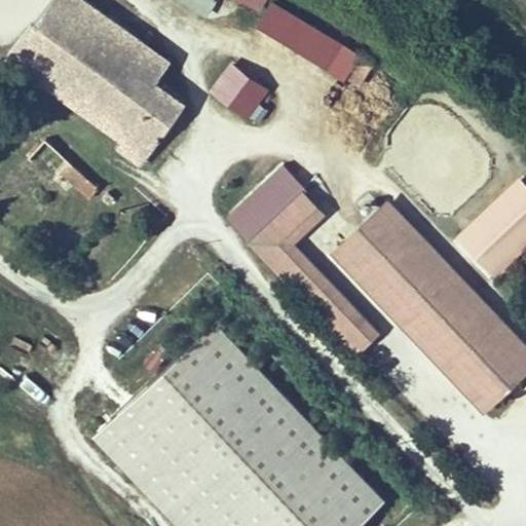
[(83,115),(120,62),(150,82),(167,58),(83,0),(52,0),(9,63),(83,115)]
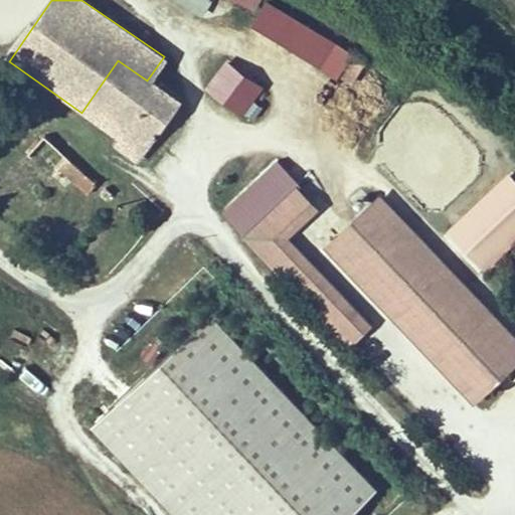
[(181,0),(200,12),(207,0),(181,0)]
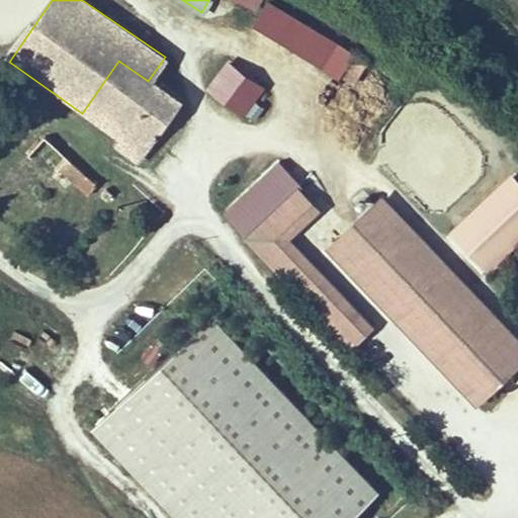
[(283,0),(264,0),(254,17),(355,78),(371,53),(283,0)]
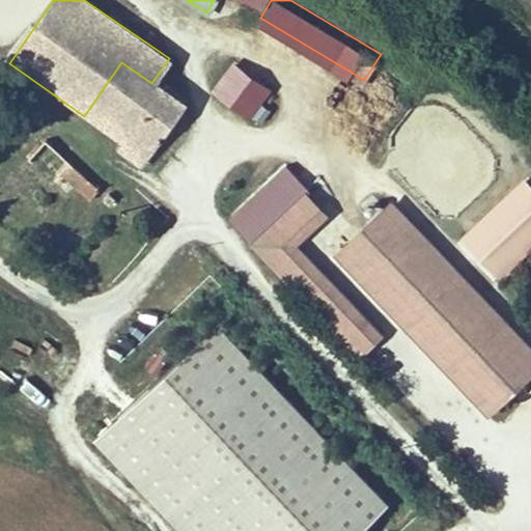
[(121,62),(84,116),(129,146),(151,162),(188,109),(151,83),(121,62)]
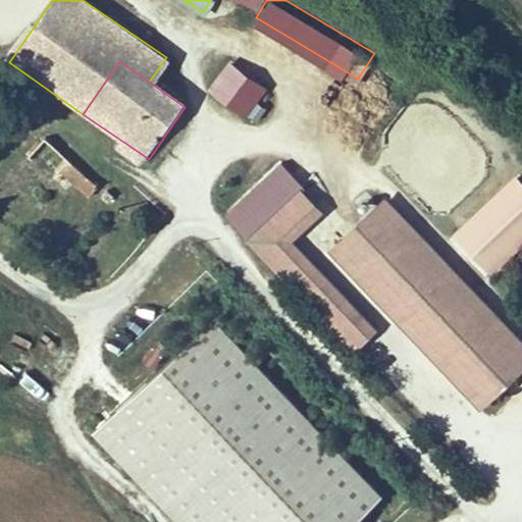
[(229,61),(209,90),(247,117),(268,90),(229,61)]
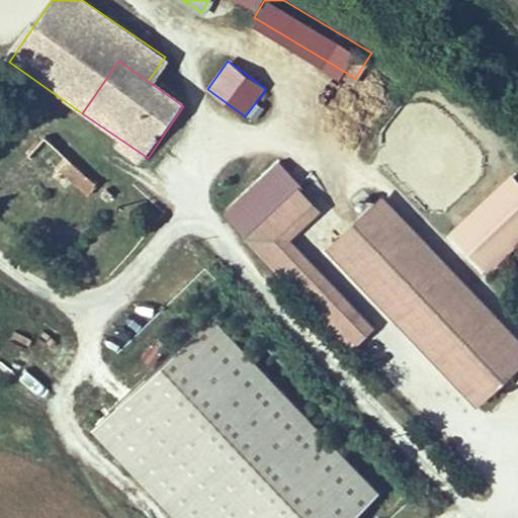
[(70,161),(74,157),(45,133),(22,159),(53,183),(62,172),(87,193),(96,182),(70,161)]
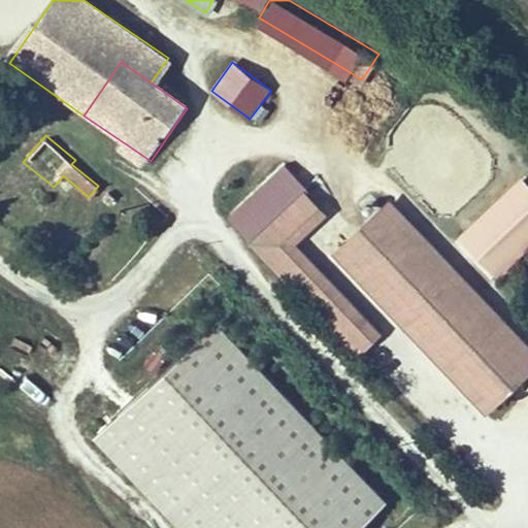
[(151,161),(128,145),(123,154),(144,168),(151,161)]
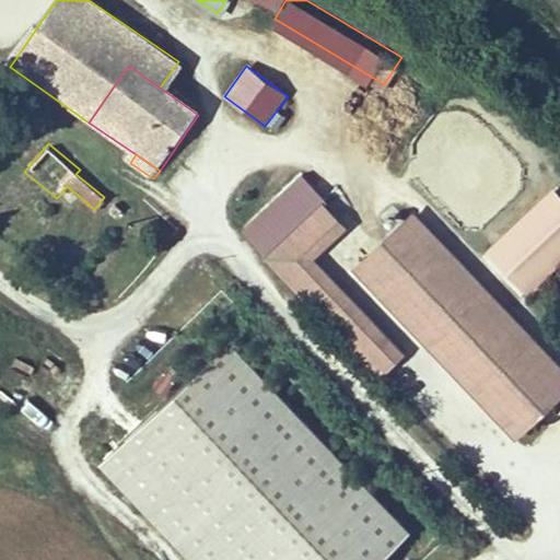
[(265,256),(323,200),(300,176),(242,232),(265,256)]
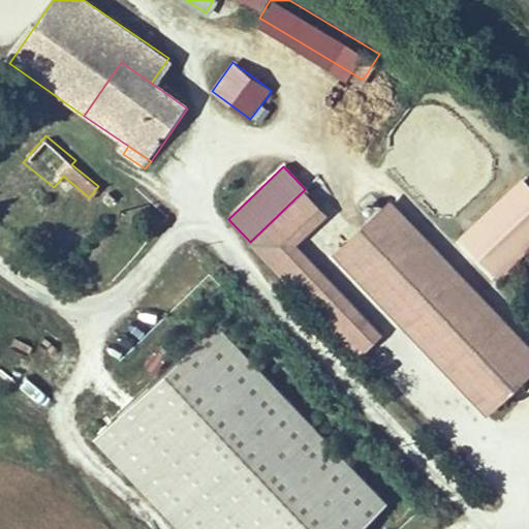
[(528,249),(528,184),(522,177),(468,228),(508,270),(528,249)]
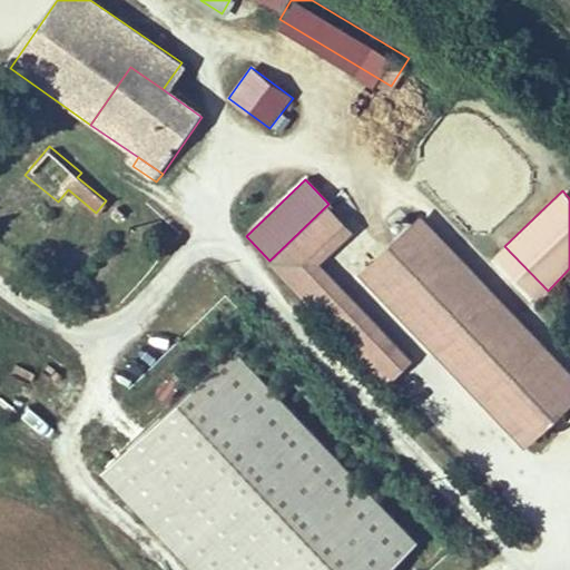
[(386,387),(414,361),(318,263),(353,231),(328,204),(269,261),(267,264),(386,387)]
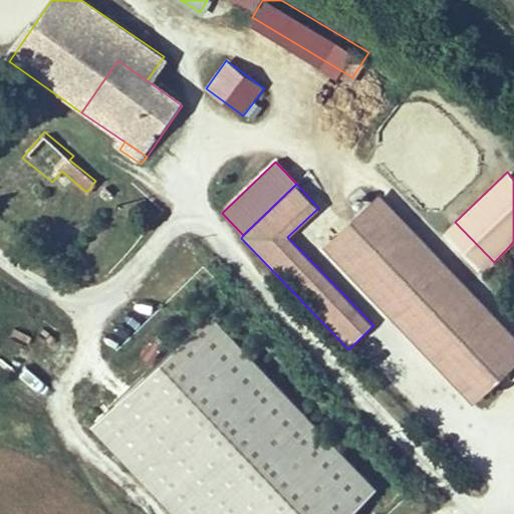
[(513,336),(378,196),(323,248),(463,394),(513,344),(513,336)]
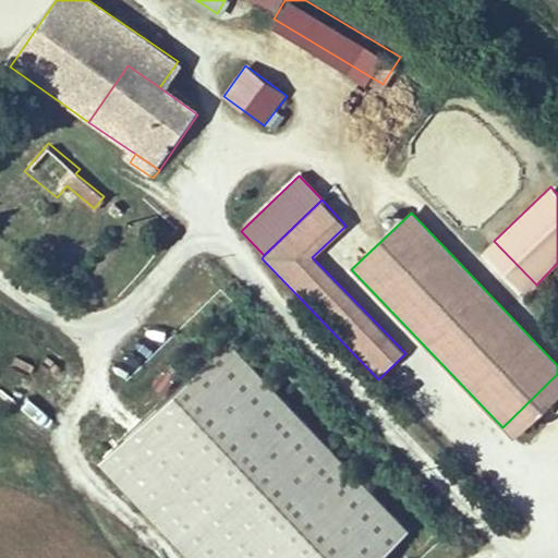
[(526,294),(536,284),(494,241),(484,251),(526,294)]
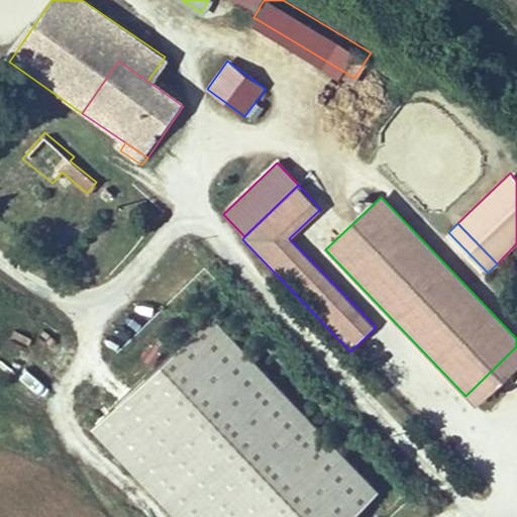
[(90,429),(173,516),(349,516),(382,488),(214,312),(90,429)]
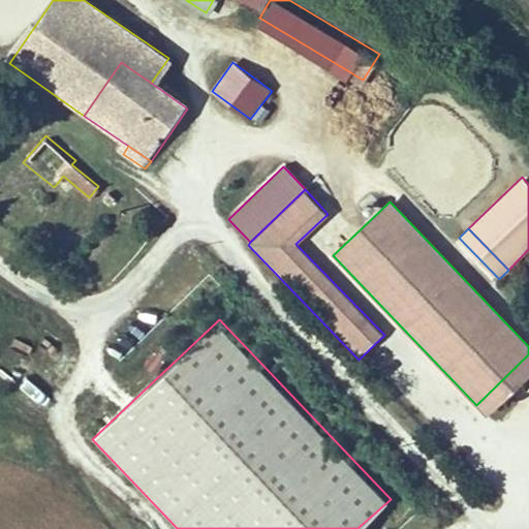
[(528,377),(528,354),(476,405),(488,417),(528,377)]
